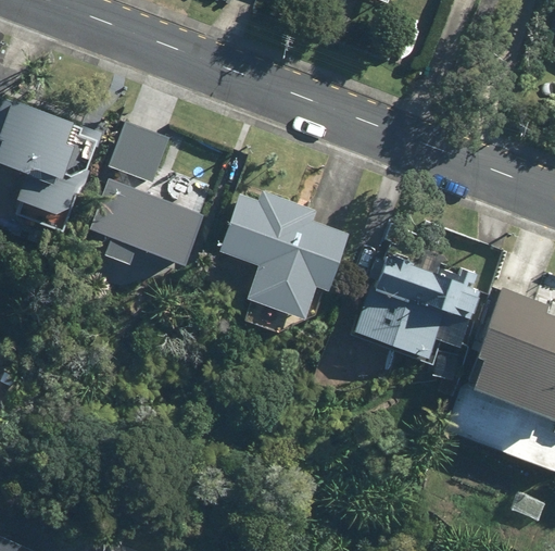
[(103,133),(5,97),(0,110),(0,160),(27,171),(16,200),(55,214),(70,209),(74,195),(79,197),(103,133)]
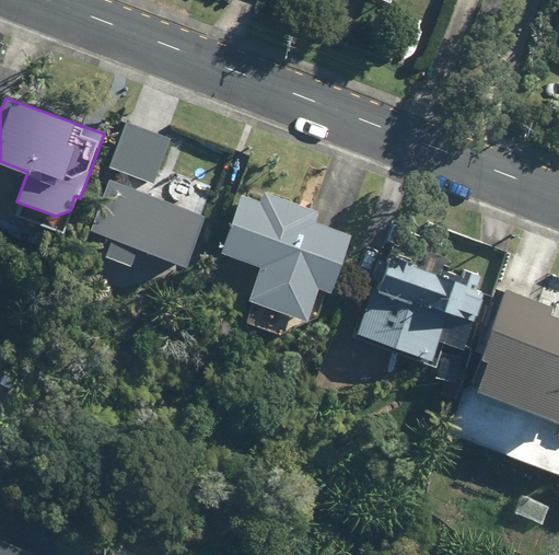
[(170,141),(125,125),(107,170),(153,187),(170,141)]
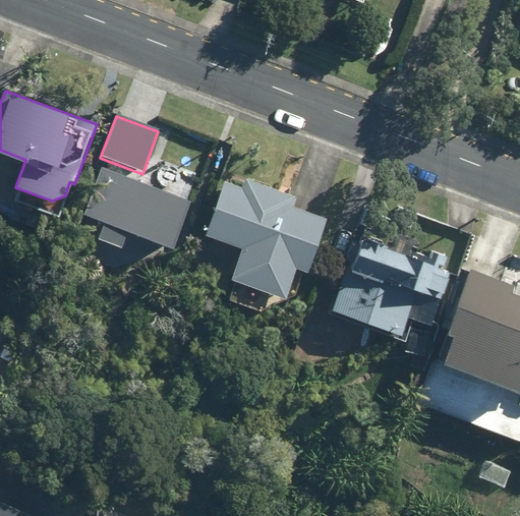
[(190,202),(101,169),(83,216),(103,223),(97,239),(122,248),(128,232),(173,248),(190,202)]
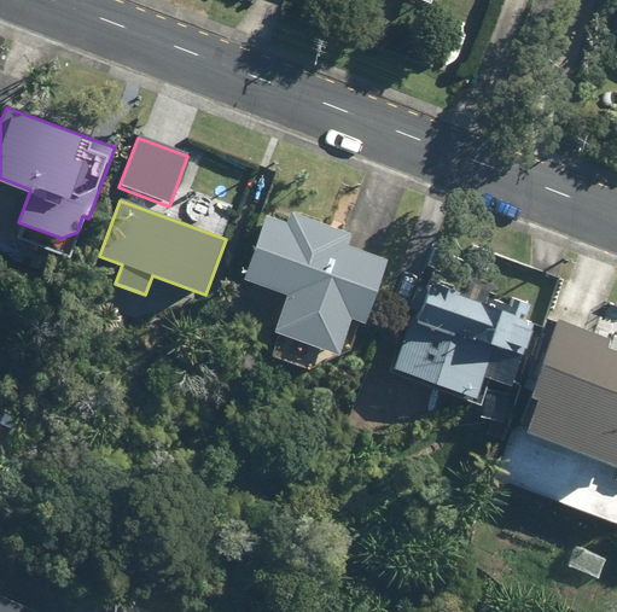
[(286,225),(265,217),(243,280),(285,295),(273,331),(337,353),(350,316),(366,322),(388,260),(348,245),(351,234),(290,214),(286,225)]
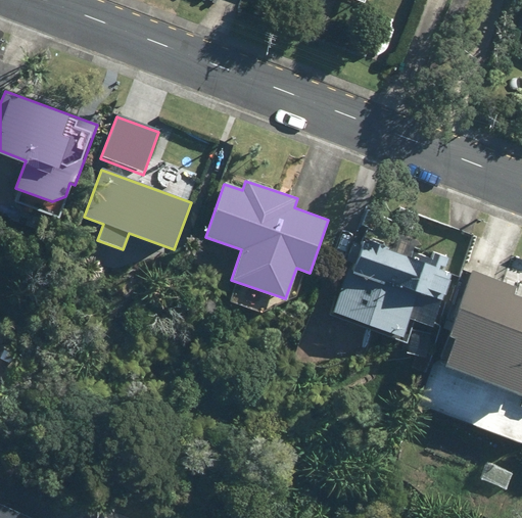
[(358,237),(332,312),(404,337),(419,293),(441,301),(453,271),(358,237)]
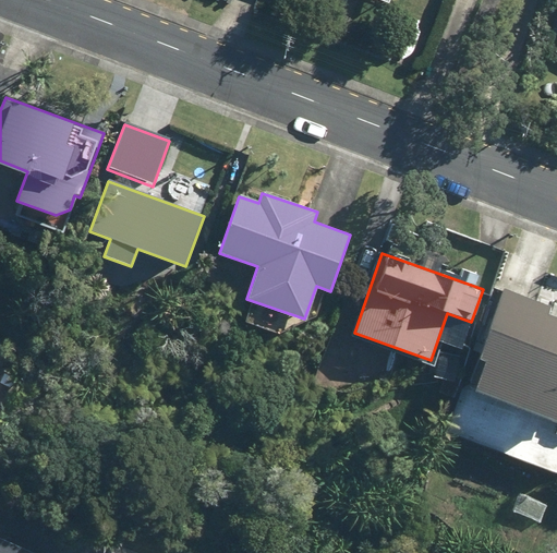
[(556,309),(504,290),(468,388),(556,420),(556,309)]
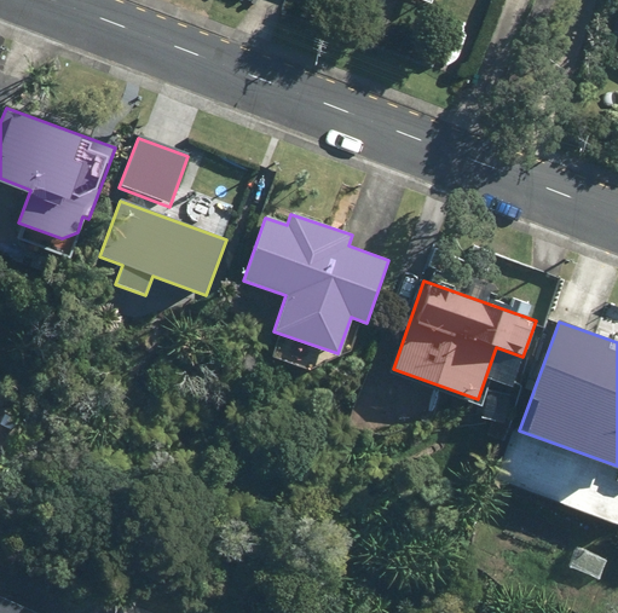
[(42,612),(0,594),(0,612),(42,612)]
